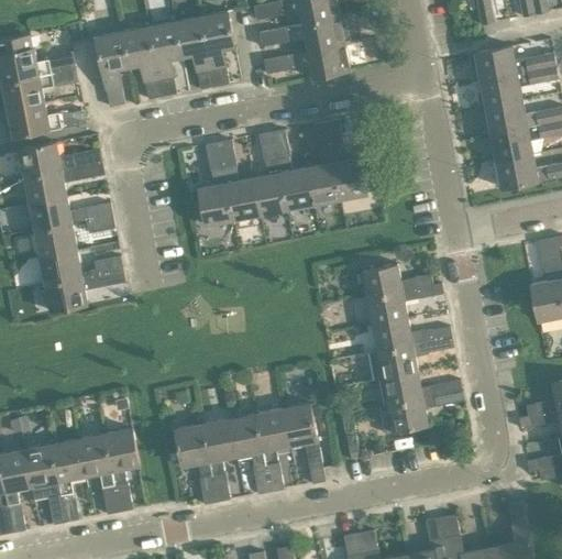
[(281,0),(254,6),(253,6),(256,20),(299,11),(302,24),(339,17),(335,0),(281,0)]
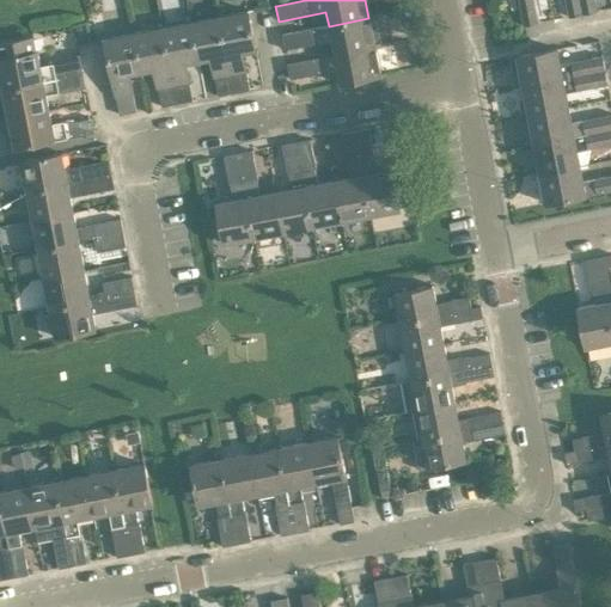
[(517,0),(518,6),(523,26),(537,24),(532,0),(517,0)]
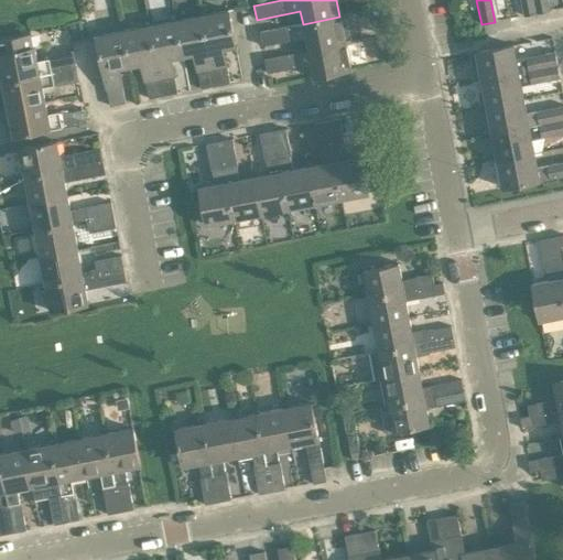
[(532,0),(519,0),(522,17),(536,14),(532,0)]
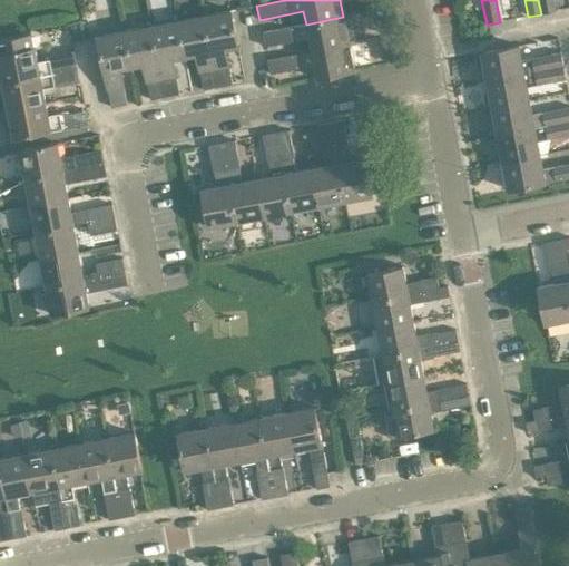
[(538,0),(541,15),(555,11),(551,0),(538,0)]
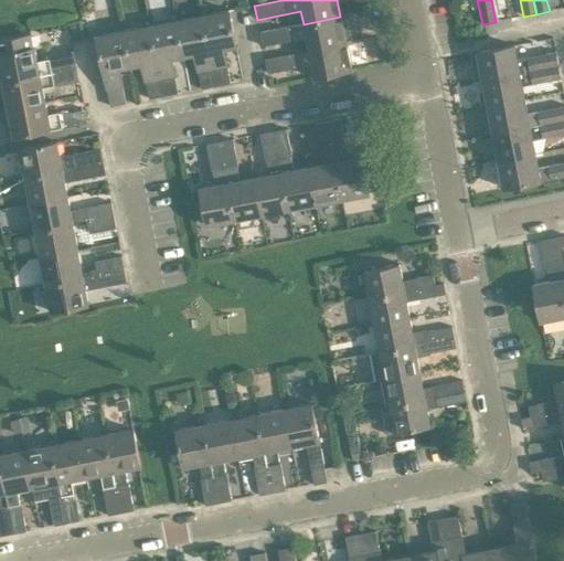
[(227,10),(201,16),(214,86),(229,83),(226,66),(223,49),(235,46),(227,10)]
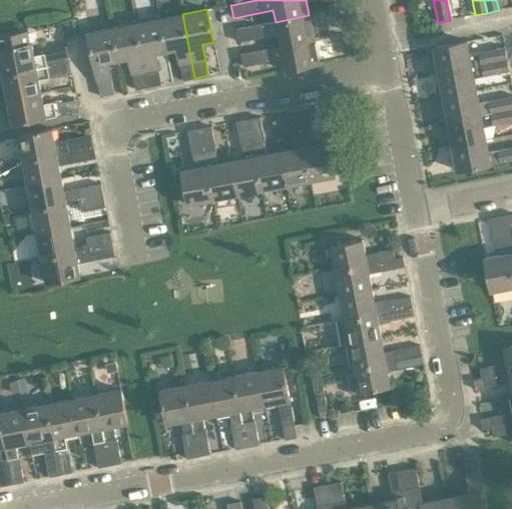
[(81,12),(72,13),(75,27),(84,25),(81,12)]
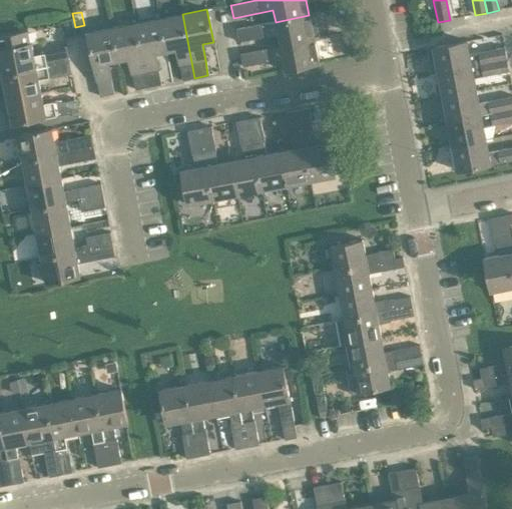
[(182,14),(159,19),(165,52),(176,50),(179,65),(182,80),(194,78),(182,14)]
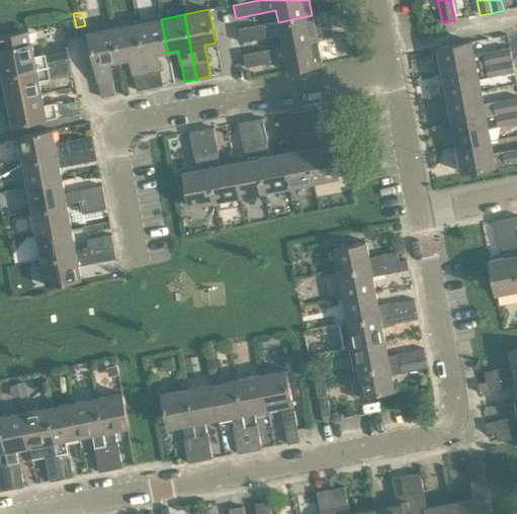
[(278,22),(238,30),(240,43),(280,34),(283,47),(317,39),(316,34),(317,33),(319,31),(317,20),(315,18),(313,18),(312,15),(278,22)]
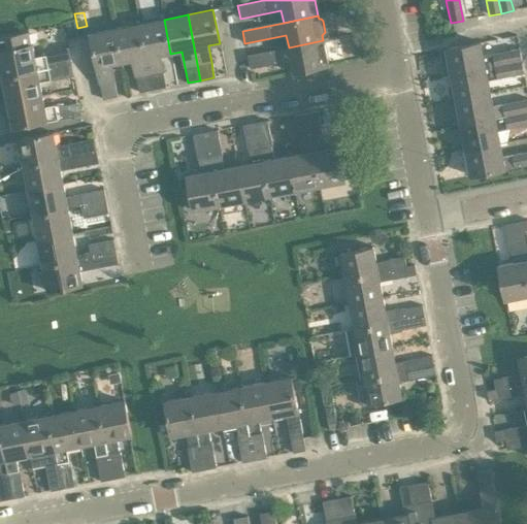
[(164,20),(139,24),(152,90),(165,87),(162,72),(159,56),(170,54),(164,20)]
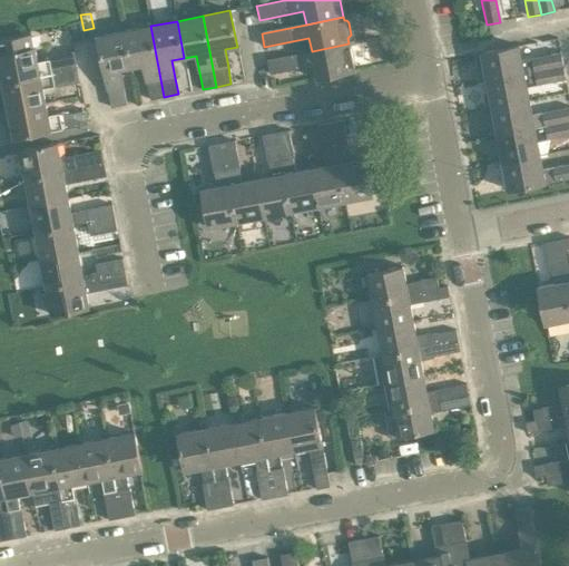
[(150,26),(124,31),(131,68),(143,66),(146,84),(149,100),(164,97),(150,26)]
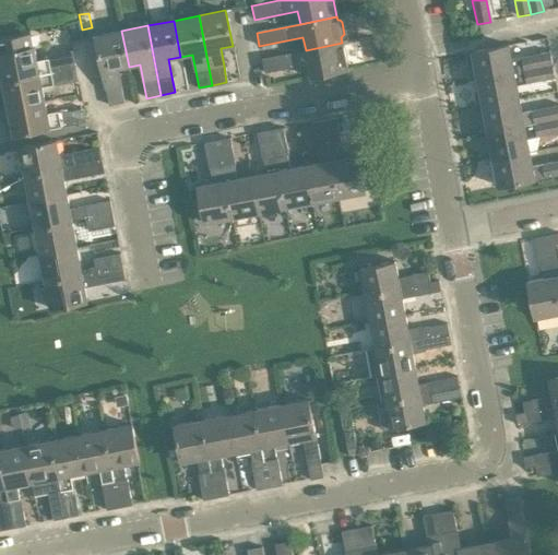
[(121,31),(95,35),(95,36),(106,89),(105,89),(108,105),(123,103),(120,86),(117,69),(129,67),(121,31)]
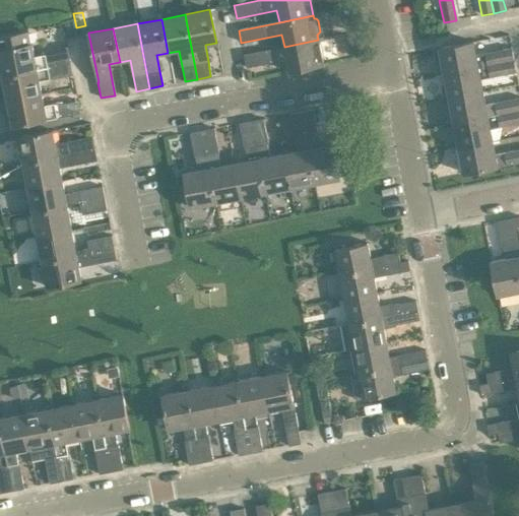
[(27,33),(0,38),(0,50),(29,45),(27,33)]
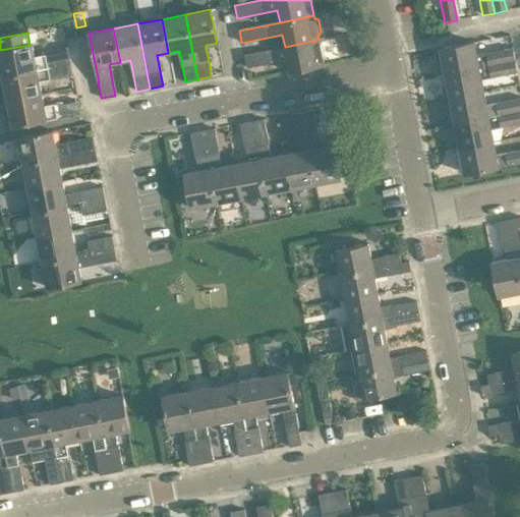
[(285,47),(244,55),(246,68),(287,60),(289,72),(324,65),(319,40),(285,47)]
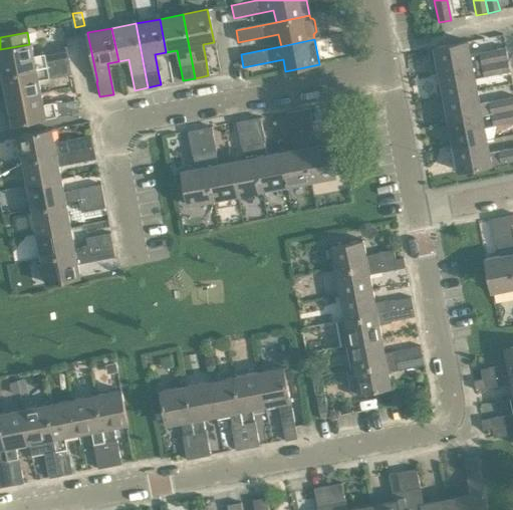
[(431,49),(429,50),(431,61),(434,62),(436,62),(438,73),(507,60),(504,46),(469,53),(466,41),(433,47),(433,48),(431,49)]
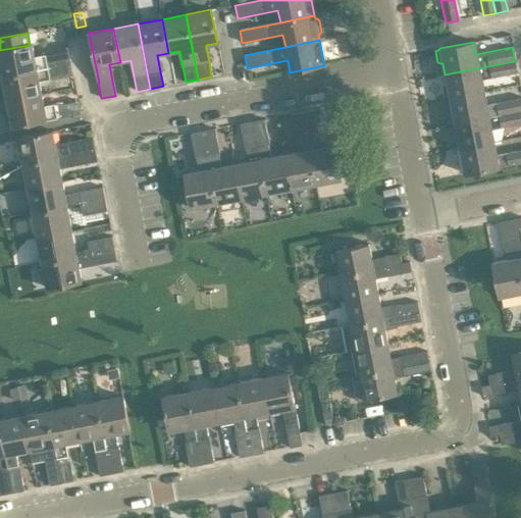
[(30,45),(0,50),(0,69),(2,76),(69,63),(67,51),(66,46),(40,50),(41,52),(33,53),(32,44),(30,45)]
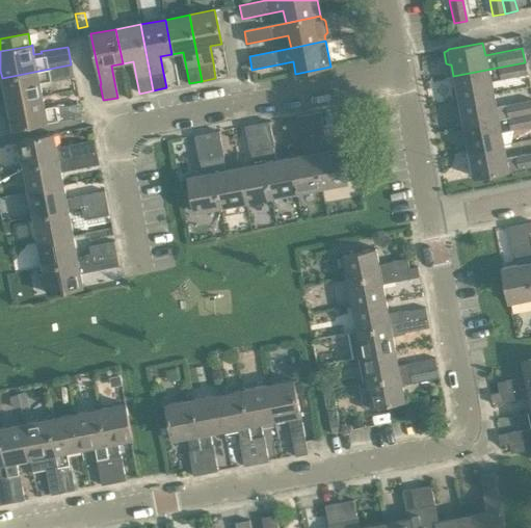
[(453,86),(451,87),(454,99),(456,100),(456,101),(493,95),(490,81),(527,74),(525,62),(453,76),(455,85),(453,86)]
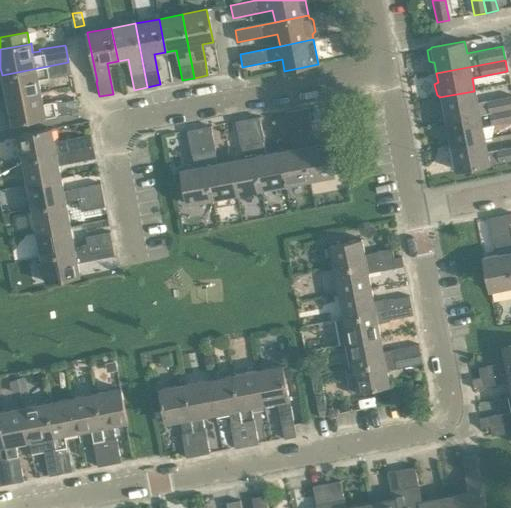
[(2,75),(0,75),(0,100),(1,100),(6,99),(40,92),(38,79),(48,77),(48,79),(71,74),(68,62),(2,75)]
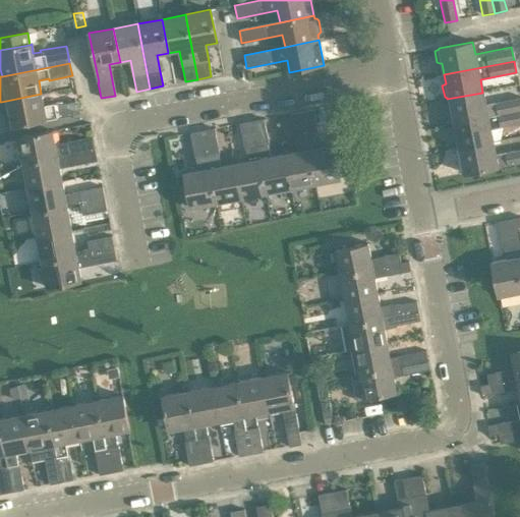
[(447,99),(445,101),(448,112),(449,113),(451,112),(453,123),(519,110),(519,97),(484,104),(482,93),(447,99)]
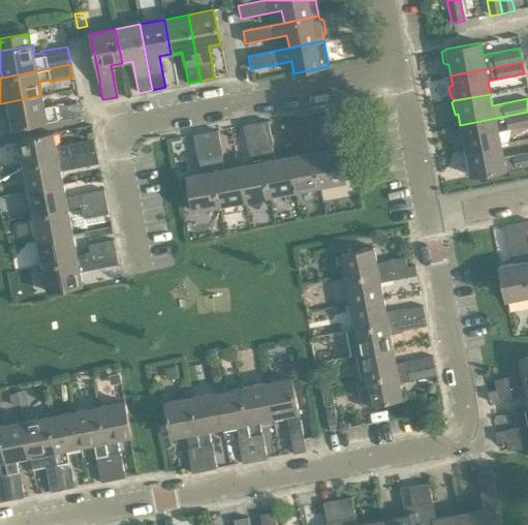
[(6,102),(1,103),(6,127),(8,129),(11,128),(81,115),(79,103),(64,106),(59,105),(44,107),(41,95),(6,102)]
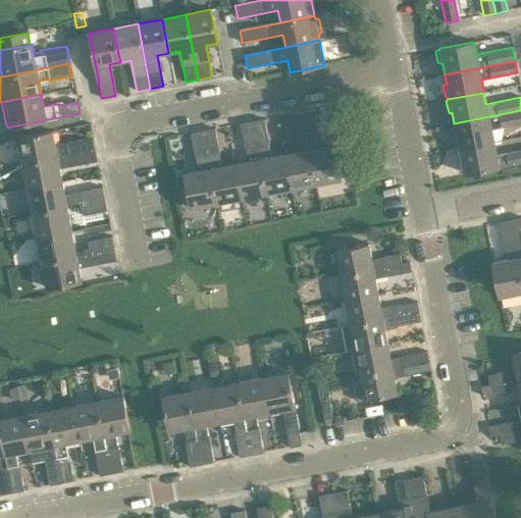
[(313,110),(301,112),(315,184),(341,179),(333,145),(319,148),(316,135),(318,135),(313,110)]
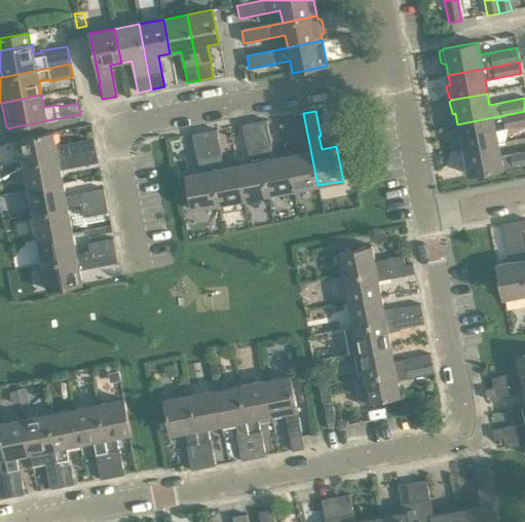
[(524,111),(457,124),(462,149),(496,143),(494,131),(524,123),(524,111)]
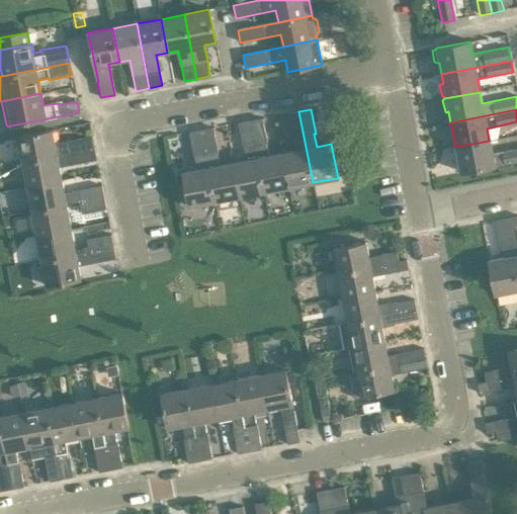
[(295,151),(281,153),(287,187),(313,182),(298,111),(287,113),(291,139),(292,138),(295,151)]
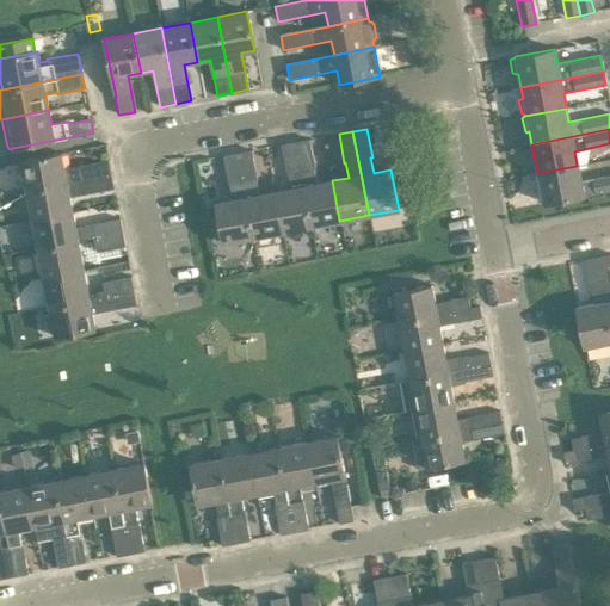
[(308,140),(295,142),(310,227),(339,221),(332,180),(315,184),(312,169),(314,168),(308,140)]
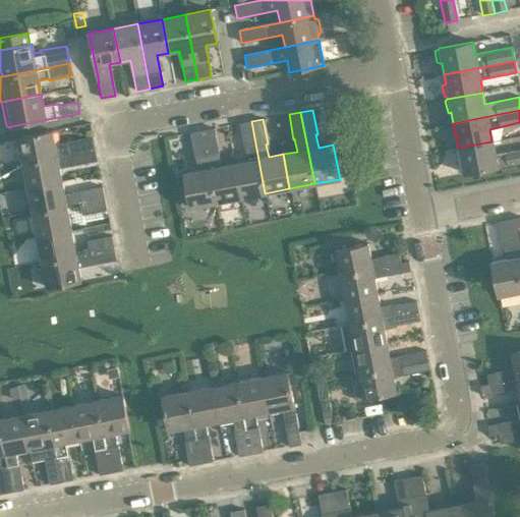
[(248,161),(233,164),(240,197),(265,193),(251,121),(239,124),(244,149),(245,149),(248,161)]
